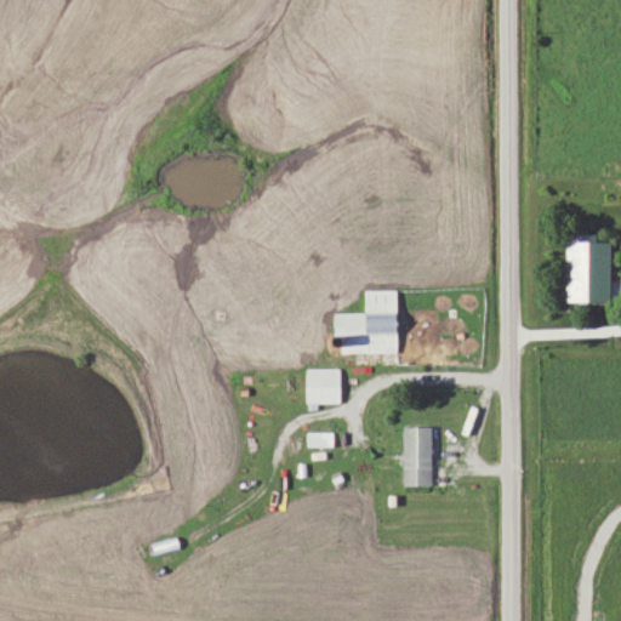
[(564,303),(594,303),(594,239),(564,239),(564,303)]
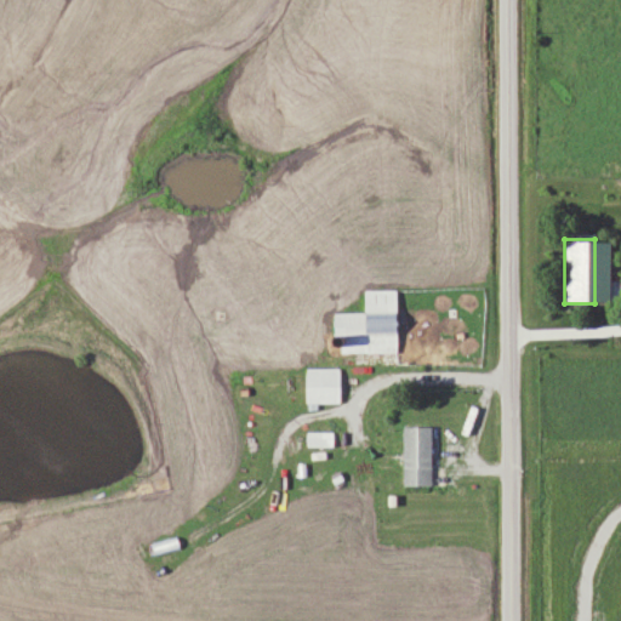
[(396,353),(396,290),(363,290),(363,313),(334,313),(334,353),(396,353)]
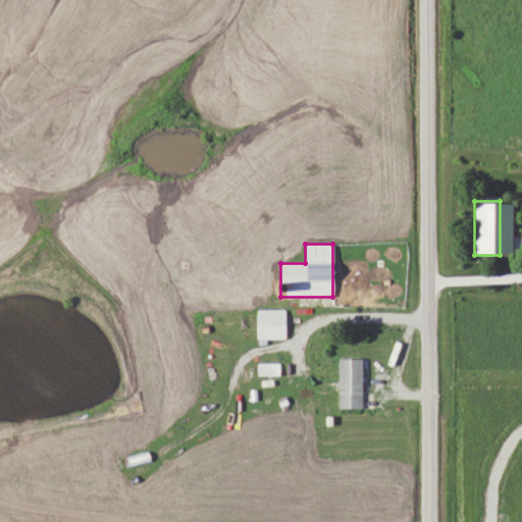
[(284,337),(284,310),(256,310),(256,337),(284,337)]
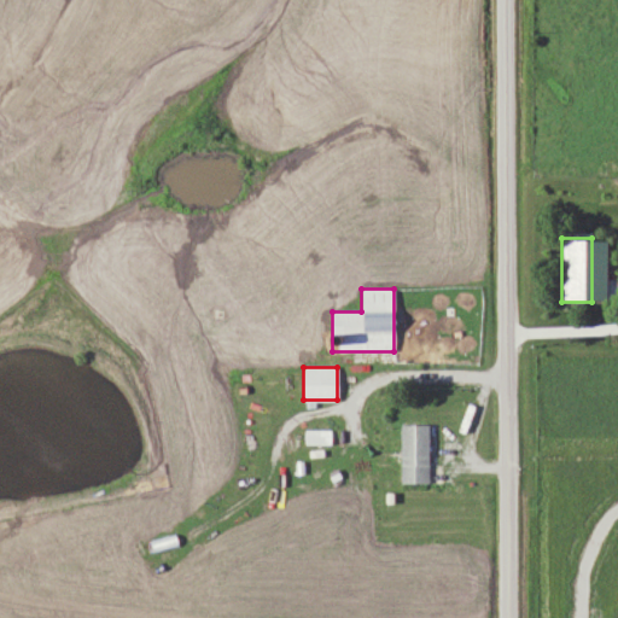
[(429,483),(429,424),(400,424),(400,483),(429,483)]
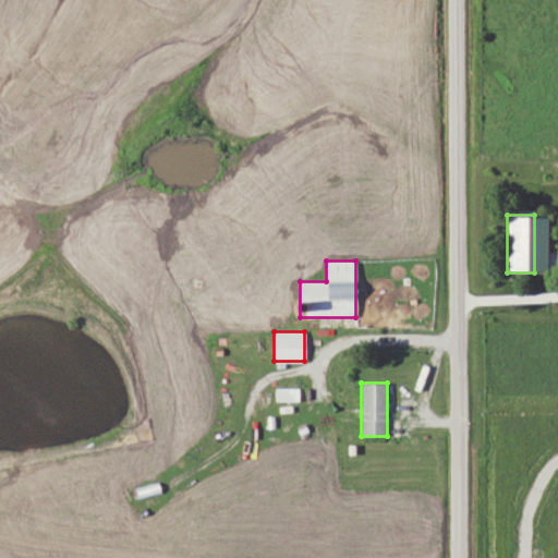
[(300,400),(300,387),(276,387),(276,400),(300,400)]
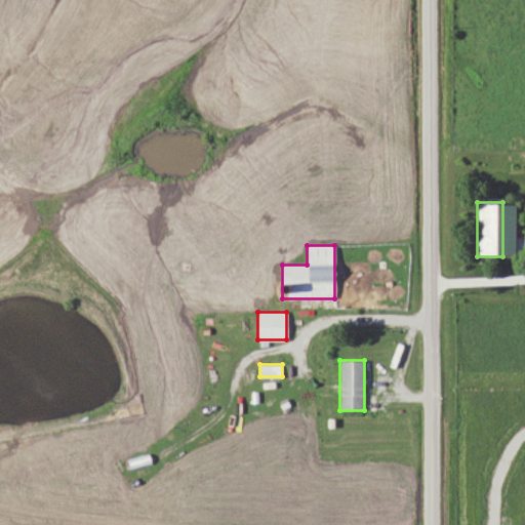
[(151,463),(148,453),(127,458),(130,470),(151,463)]
